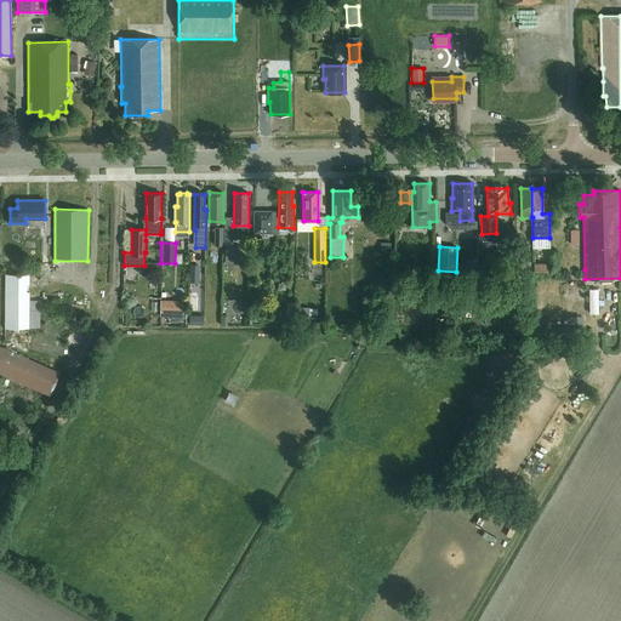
[(38,268),(38,261),(18,262),(18,275),(5,275),(5,348),(0,346),(0,374),(50,397),(60,372),(29,359),(29,329),(29,275),(38,275),(38,268)]
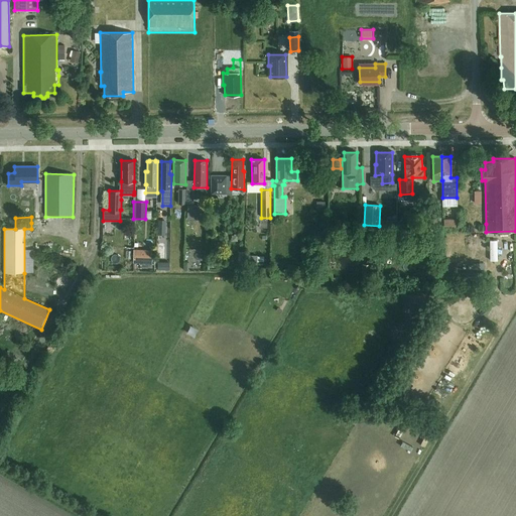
[(25,248),(25,271),(34,271),(34,248),(25,248)]
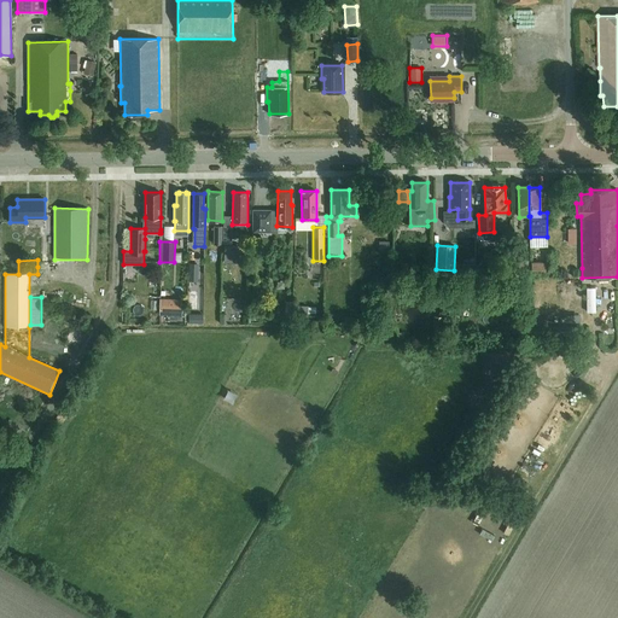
[(182,298),(159,298),(158,315),(165,315),(165,316),(182,318),(182,298)]
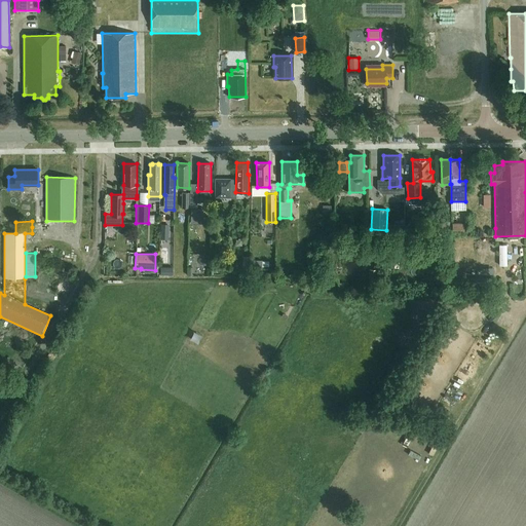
[(173,266),(160,266),(160,274),(173,274),(173,266)]
